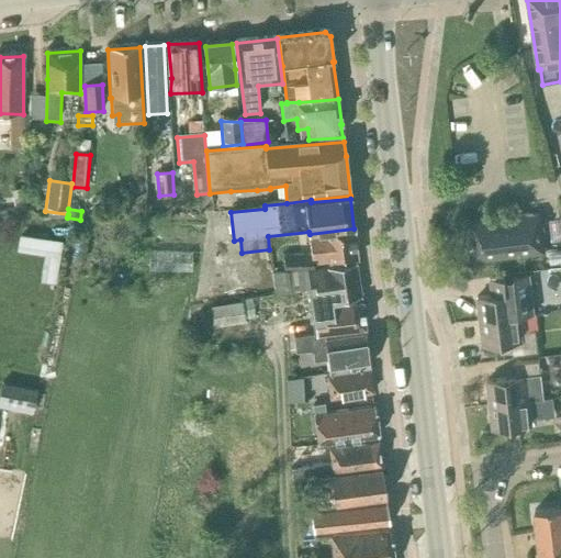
[(545,256),(540,218),(471,226),(477,265),(545,256)]
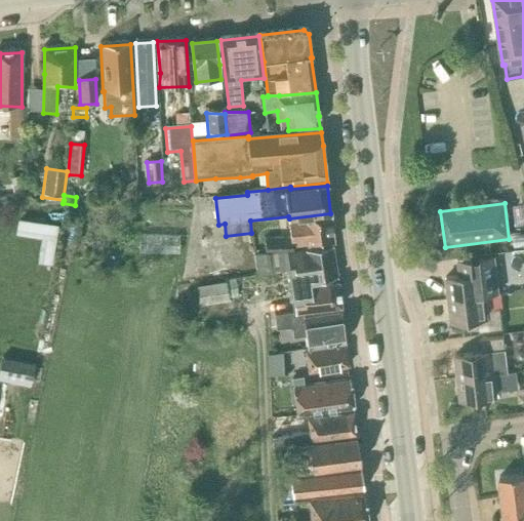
[(293,248),(333,244),(330,214),(289,219),(291,240),(266,241),(266,255),(269,255),(287,254),(293,253),(293,248)]
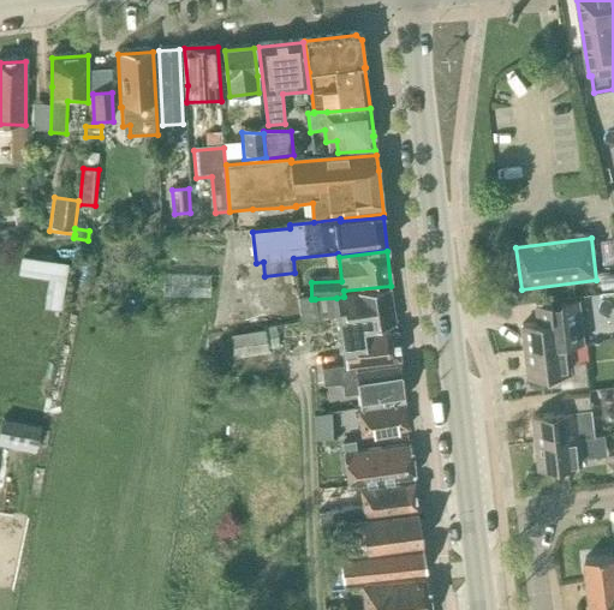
[(168,273),(168,293),(213,294),(214,274),(168,273)]
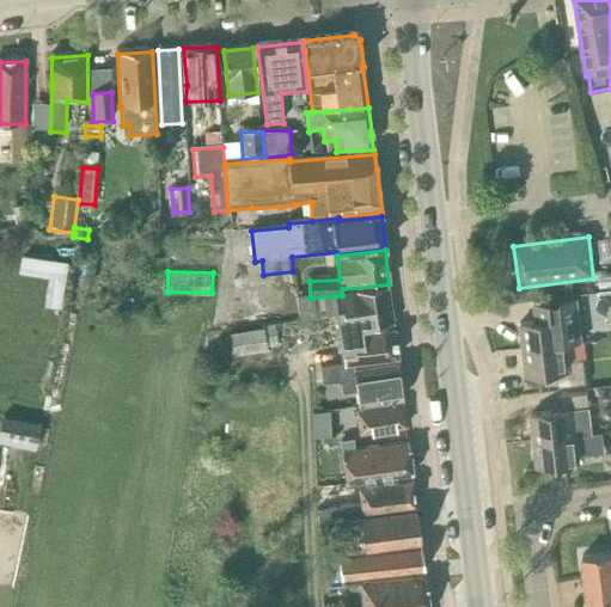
[(359,330),(385,327),(393,326),(389,289),(354,293),(354,294),(342,295),(335,296),(340,331),(359,329),(359,330)]
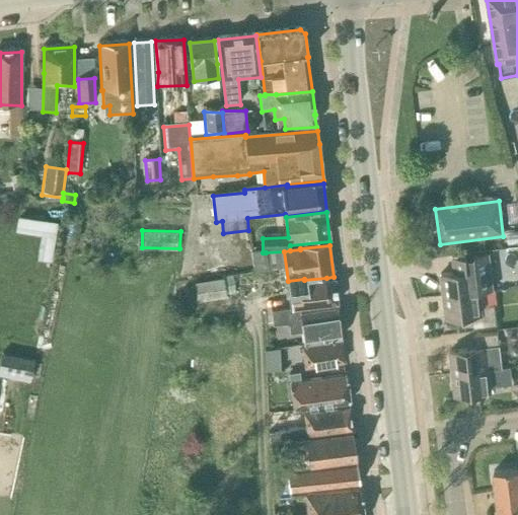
[(254,275),(269,273),(266,252),(263,252),(259,252),(251,253),(254,275)]
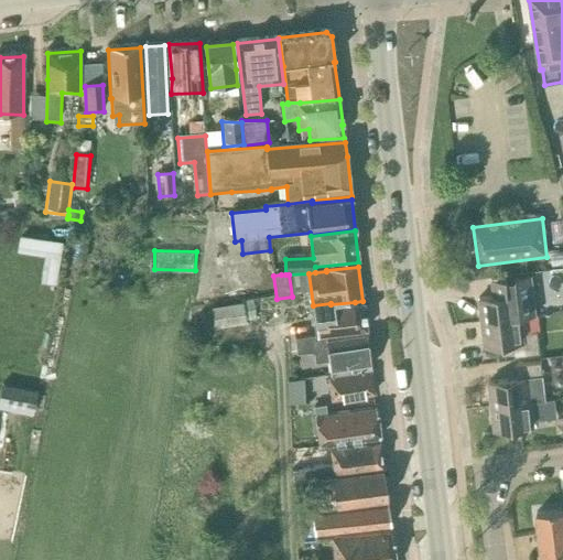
[(483,326),(522,321),(520,307),(534,304),(532,282),(506,284),(508,299),(479,302),(483,326)]
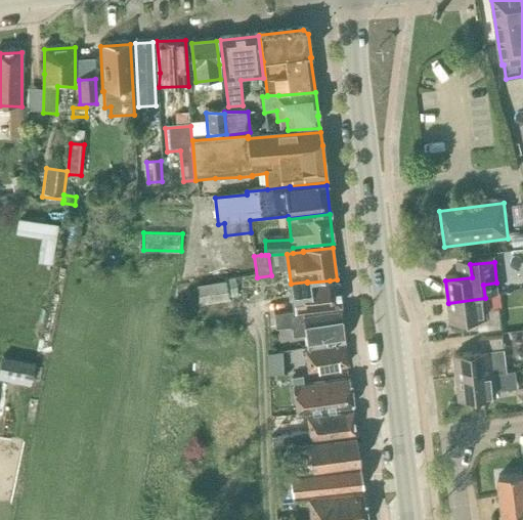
[(294,314),(303,313),(341,309),(338,285),(331,285),(330,280),(307,283),(307,282),(291,284),(294,314)]
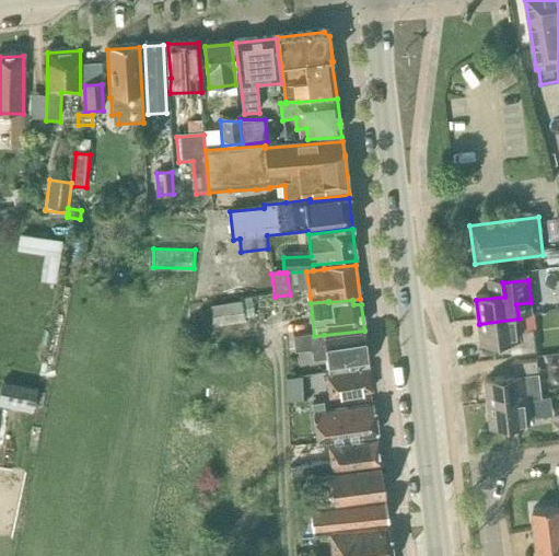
[(244,324),(241,303),(210,308),(213,328),(244,324)]
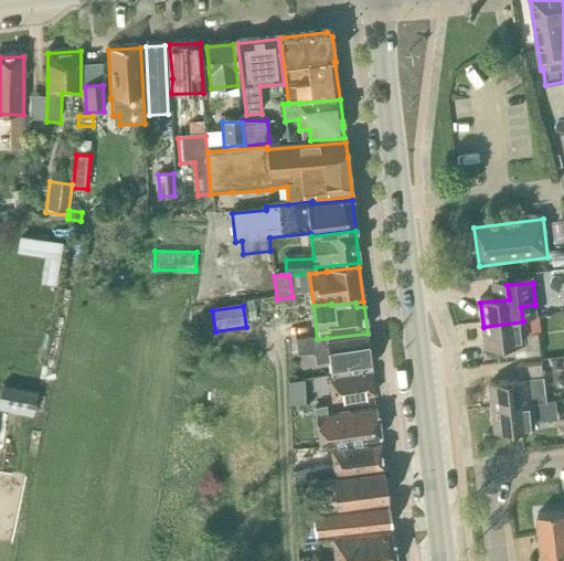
[(542,358),(539,336),(524,337),(523,321),(483,327),(486,351),(514,348),(517,361),(542,358)]
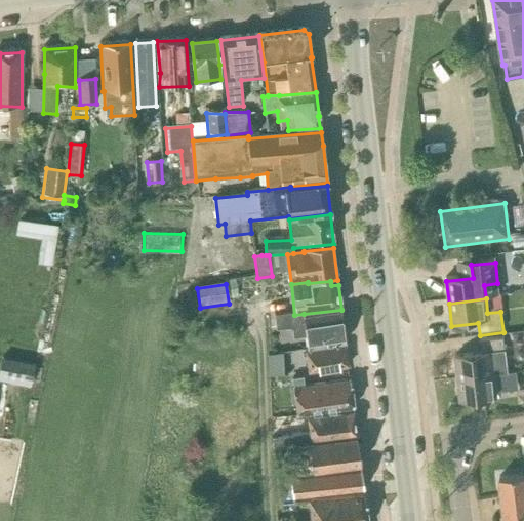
[(341,313),(305,319),(304,314),(294,315),(276,317),(277,331),(292,330),(293,341),(305,339),(306,351),(346,345),(341,313)]
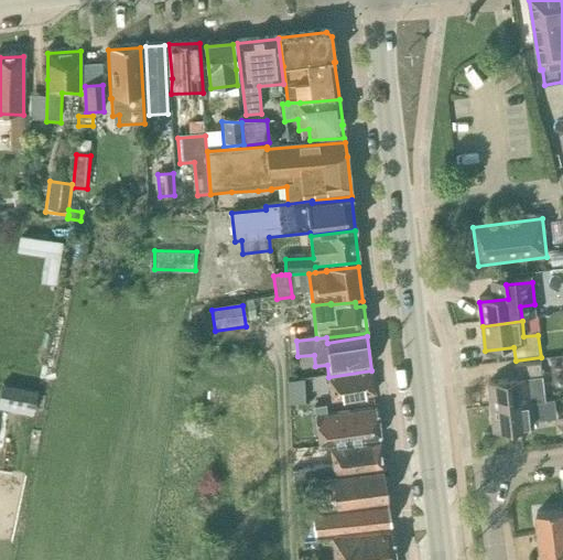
[(530,390),(544,388),(542,366),(516,369),(518,383),(489,386),(493,410),(531,406),(530,390)]
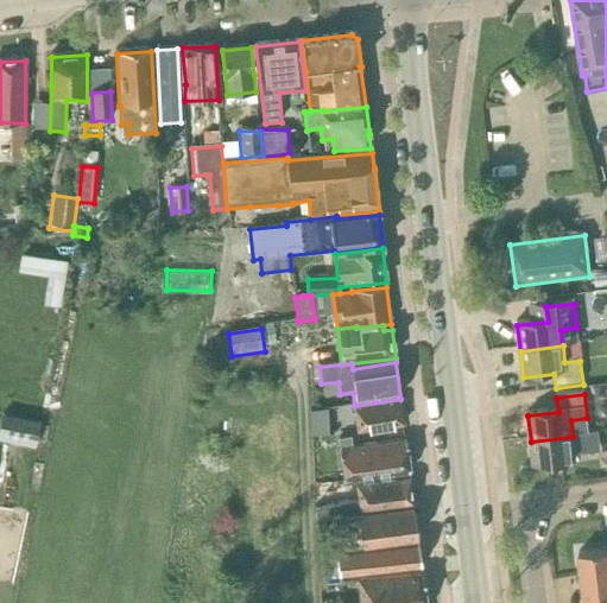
[(356,433),(404,426),(402,404),(354,411),(356,433)]
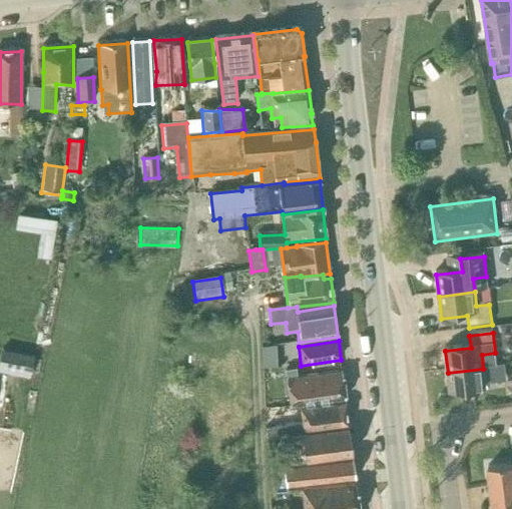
[(497,367),(483,369),(448,373),(450,395),(499,389),(497,367)]
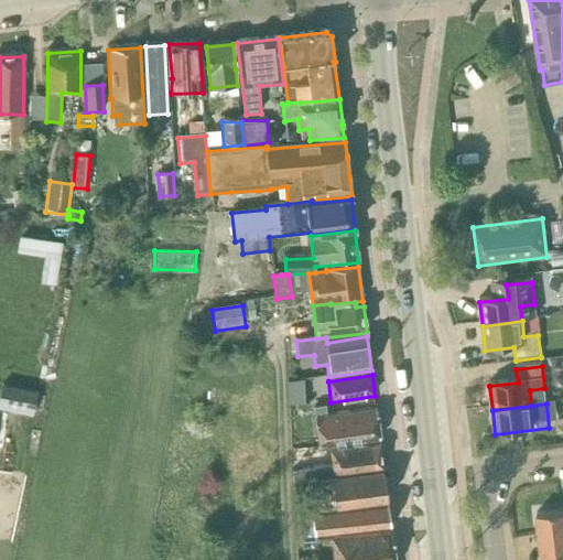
[(377,411),(327,418),(326,407),(314,409),(318,449),(380,441),(377,411)]
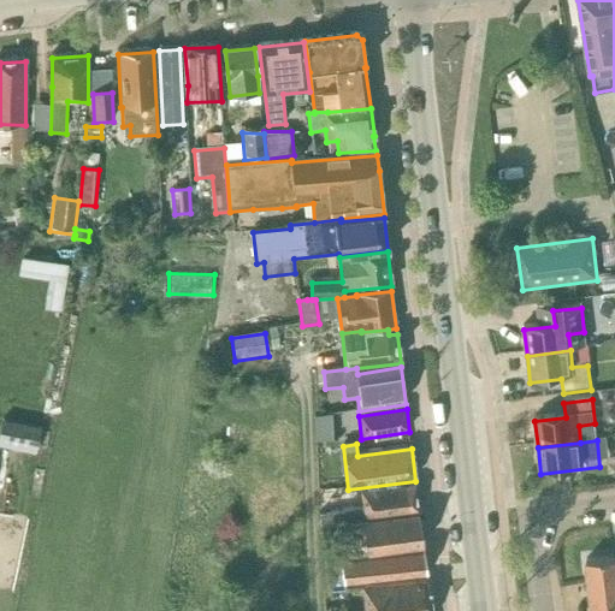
[(332,527),(419,514),(415,486),(361,492),(364,510),(331,515),(332,527)]
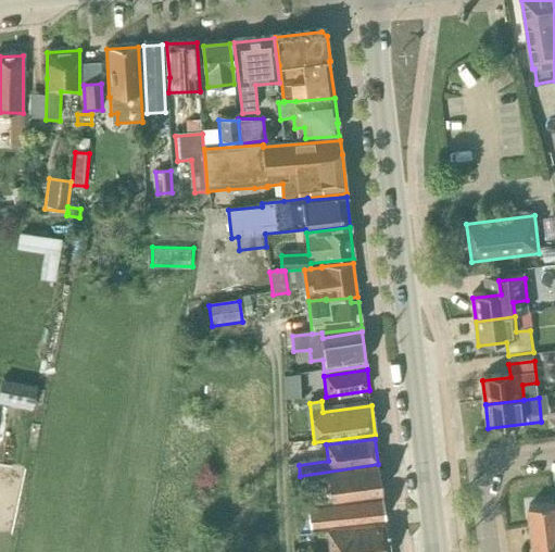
[(329,502),(381,494),(378,466),(311,475),(314,501),(329,499),(329,502)]
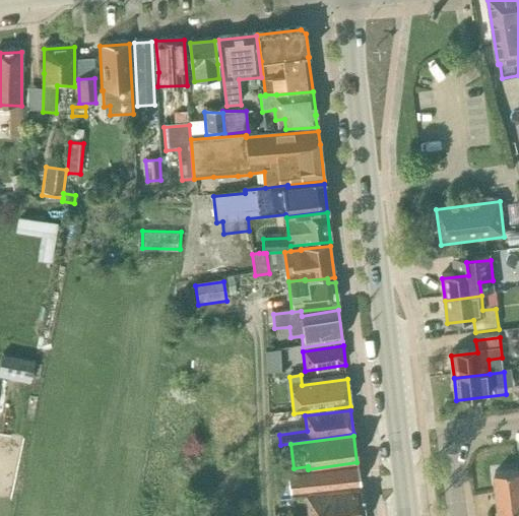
[(289,495),(361,487),(358,464),(274,474),(277,500),(289,499),(289,495)]
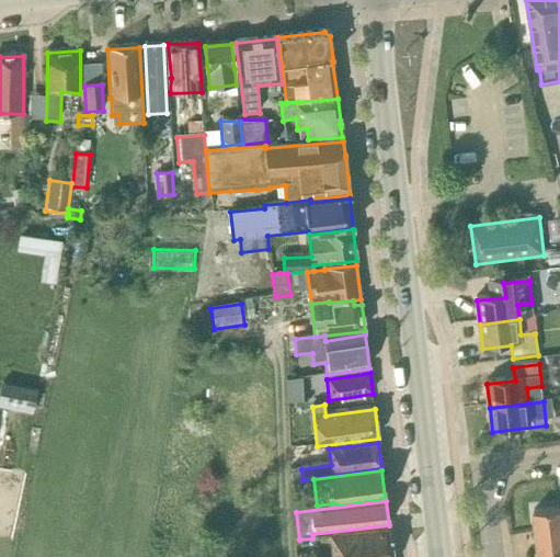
[(538,535),(559,532),(559,509),(535,513),(538,535)]
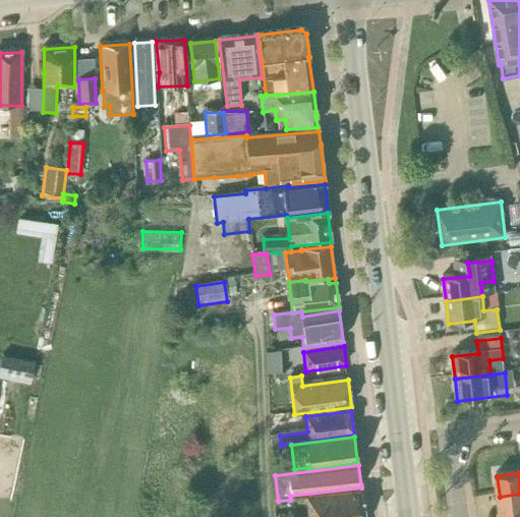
[(364,516),(362,494),(306,498),(308,516),(364,516)]
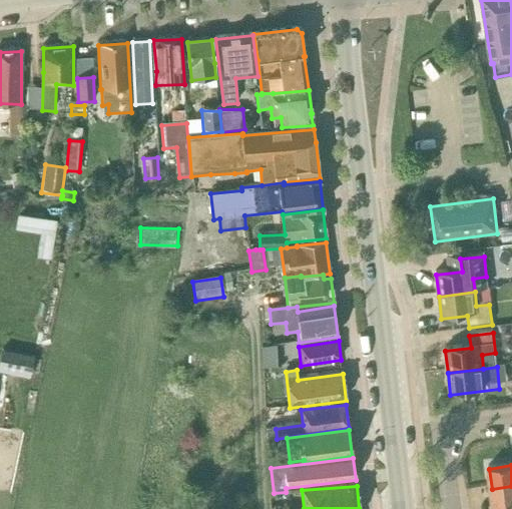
[(511,486),(492,489),(495,508),(500,508),(511,506),(511,486)]
